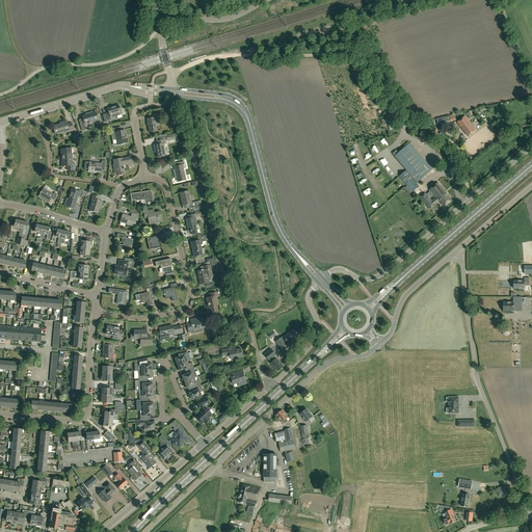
[(107,108),(108,113),(104,114),(107,122),(111,121),(110,118),(122,114),(118,105),(107,108)]
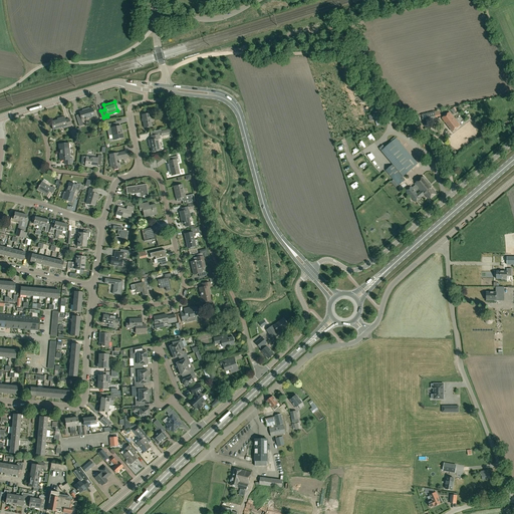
[(83,125),(82,120),(94,116),(92,108),(85,110),(85,109),(82,110),(82,111),(79,112),(79,115),(76,116),(79,126),(83,125)]
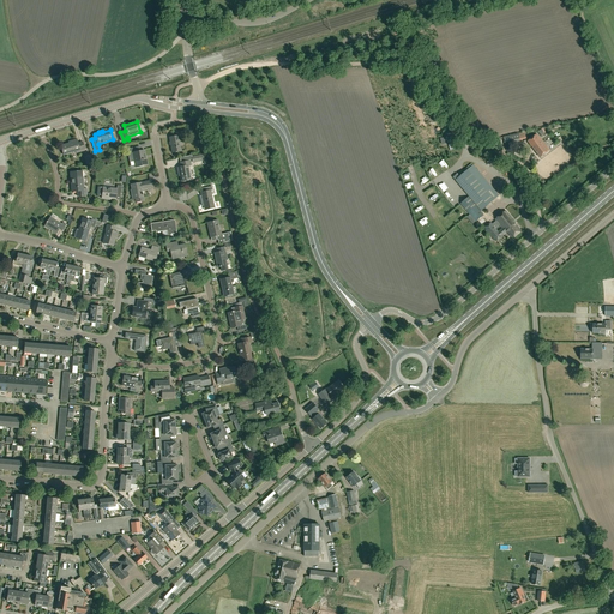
[(169,137),(173,152),(181,151),(179,136),(187,134),(186,131),(175,133),(176,136),(169,137)]
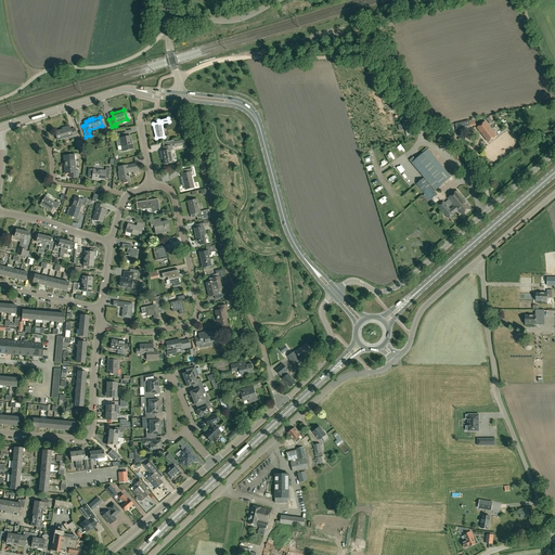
[(455,124),(457,130),(469,127),(468,121),(455,124)]
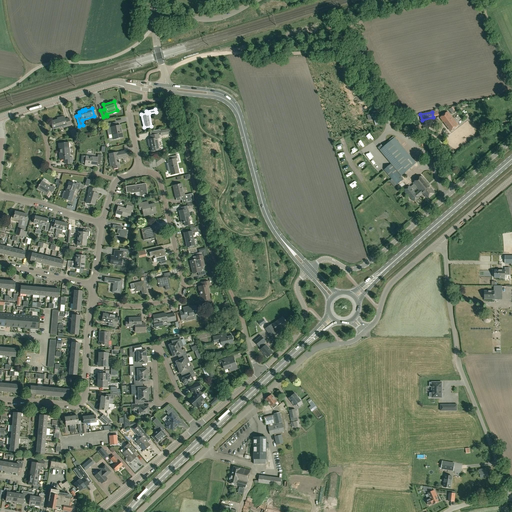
[(448,112),(440,118),(451,131),(457,126),(455,123),(456,123),(448,112)]
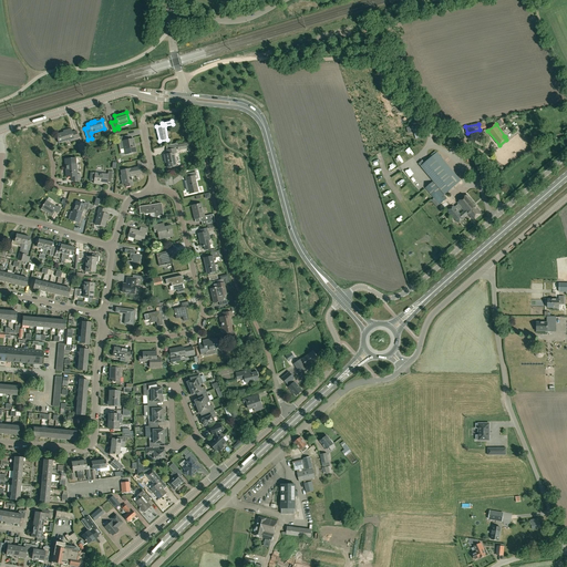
[(79,140),(76,131),(72,132),(71,129),(65,131),(65,132),(55,135),(59,143),(70,140),(70,142),(79,140)]
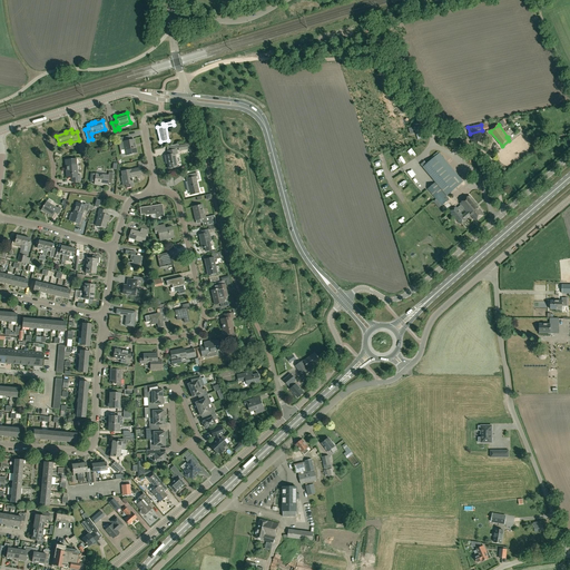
[(124,141),(126,155),(136,153),(134,139),(130,140),(129,136),(119,138),(120,143),(124,141)]
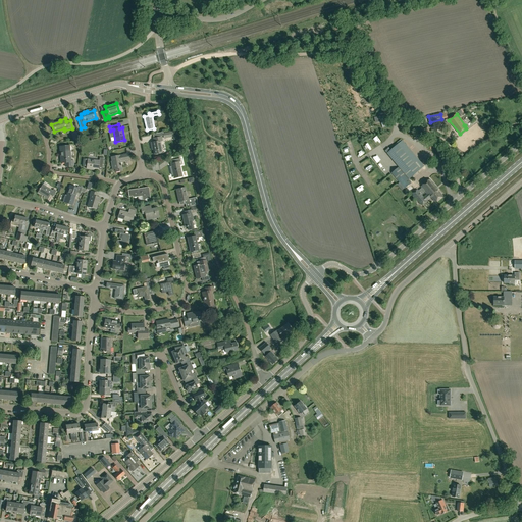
[(152,148),(153,148),(154,155),(163,153),(160,141),(162,141),(161,137),(153,139),(154,142),(151,143),(152,148)]
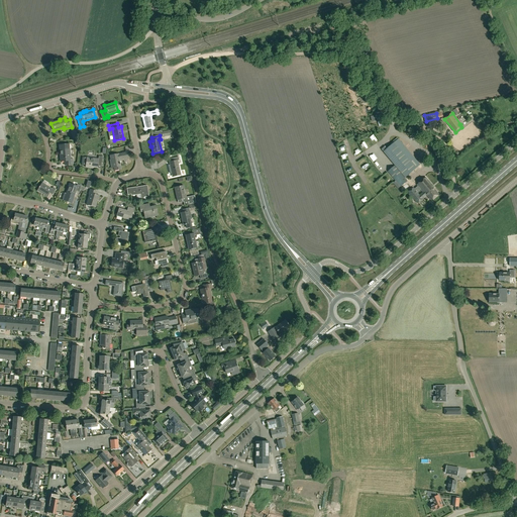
[(384,151),(405,178),(420,166),(398,139),(384,151)]
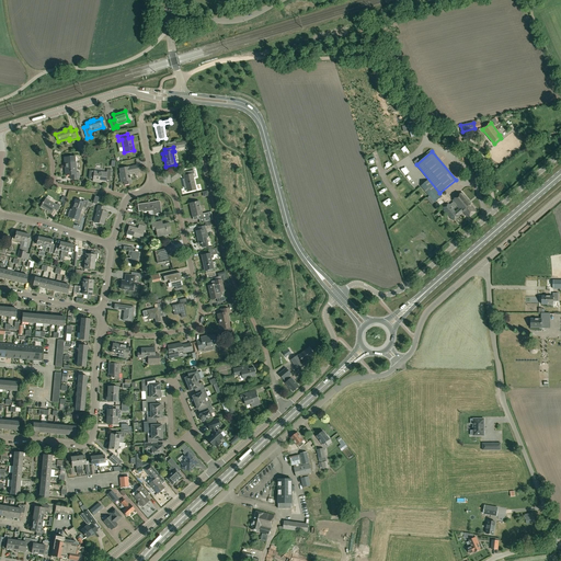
[(70,175),(70,180),(79,179),(78,173),(76,173),(75,157),(65,158),(66,175),(70,175)]
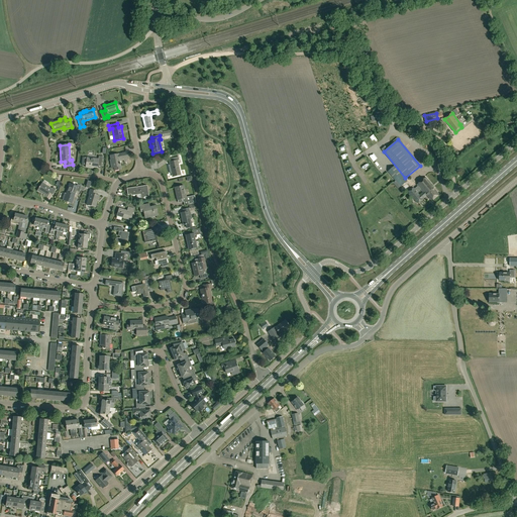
[(114,168),(115,171),(121,170),(119,161),(127,159),(126,152),(110,156),(111,164),(111,168),(114,168)]
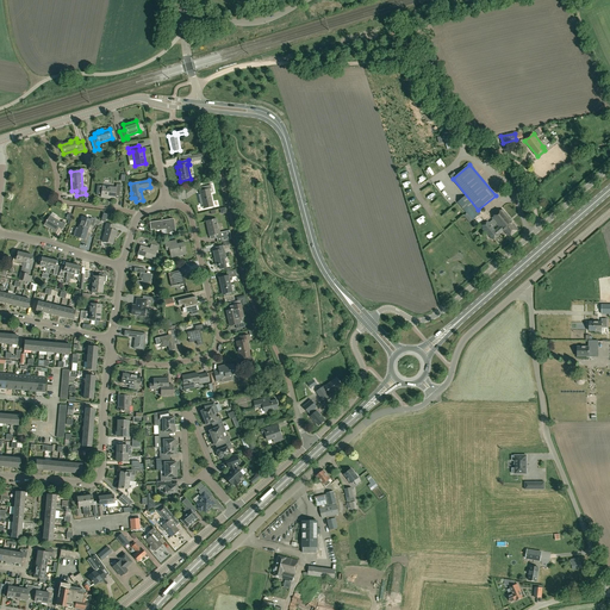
[(97,194),(101,195),(101,197),(114,199),(116,194),(119,194),(120,185),(117,185),(116,188),(98,186),(97,194)]
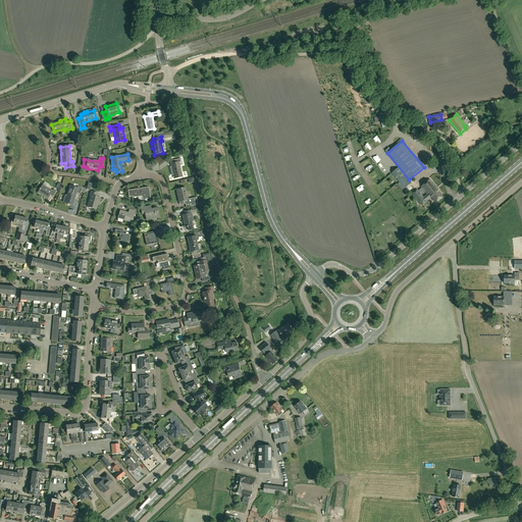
[(183,176),(181,173),(179,162),(180,162),(179,159),(171,160),(172,163),(170,164),(174,178),(183,176)]
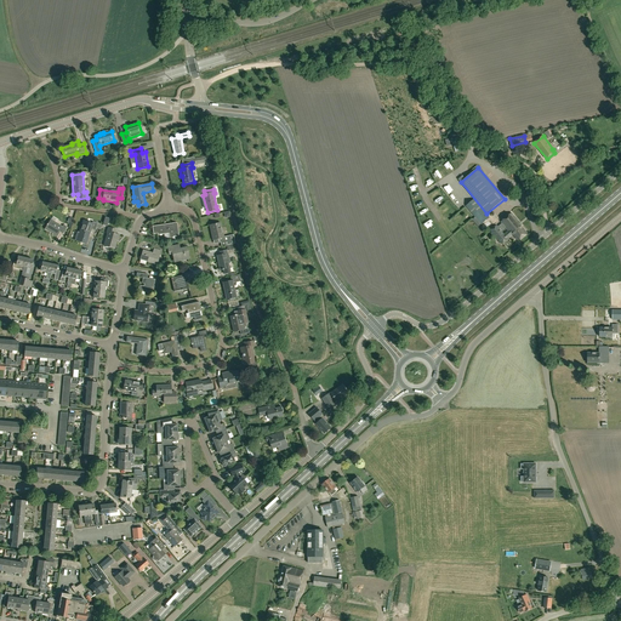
[(474,200),(466,206),(482,224),(489,218),(474,200)]
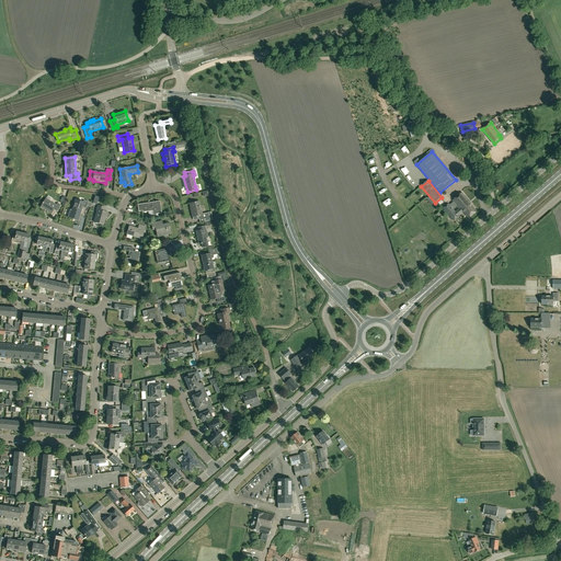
[(468,218),(477,210),(470,204),(471,203),(462,193),(449,203),(454,208),(456,205),(459,209),(456,213),(449,204),(443,208),(454,221),(459,216),(464,212),(468,218)]
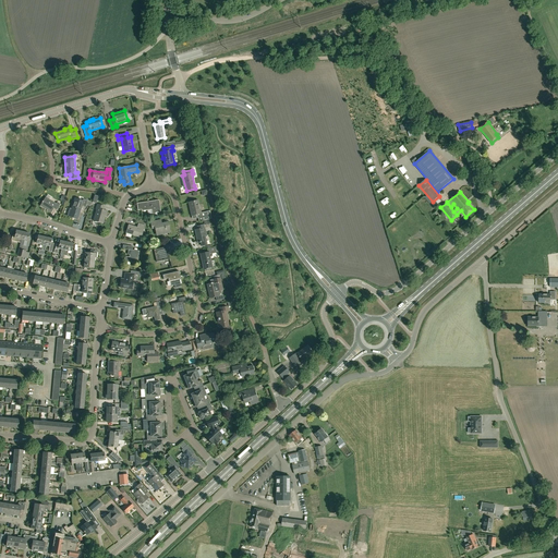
[(45,197),(41,205),(48,208),(47,210),(51,213),(53,209),(57,210),(60,205),(57,203),(57,204),(45,197)]
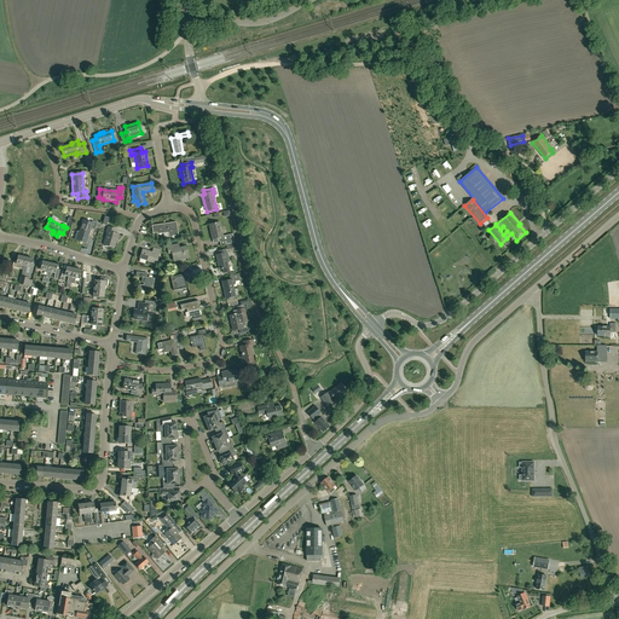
[(77,241),(86,243),(91,229),(94,230),(97,223),(92,221),(92,223),(84,220),(79,232),(81,233),(77,241)]
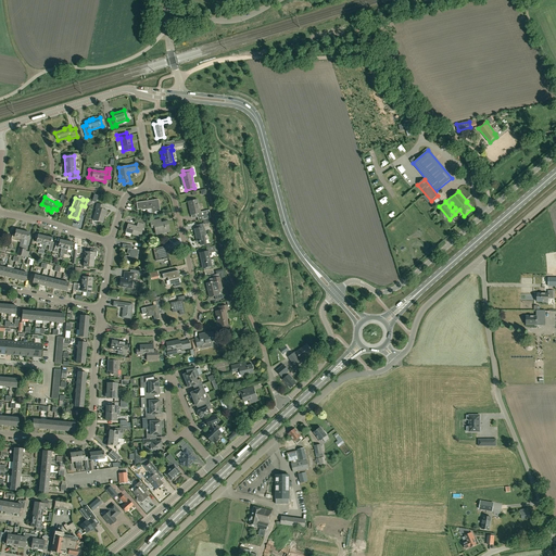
[(140,203),(136,203),(137,210),(141,209),(141,211),(147,210),(147,211),(148,211),(148,213),(152,213),(152,215),(156,215),(156,212),(160,211),(159,200),(140,202),(140,203)]
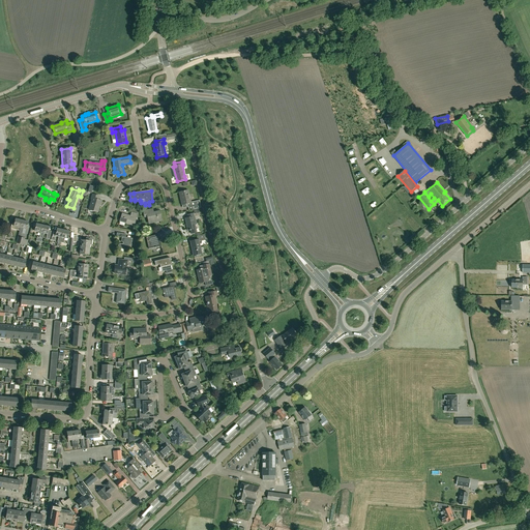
[(188,190),(179,193),(182,205),(187,204),(188,207),(188,210),(202,207),(200,201),(194,202),(190,203),(188,190)]
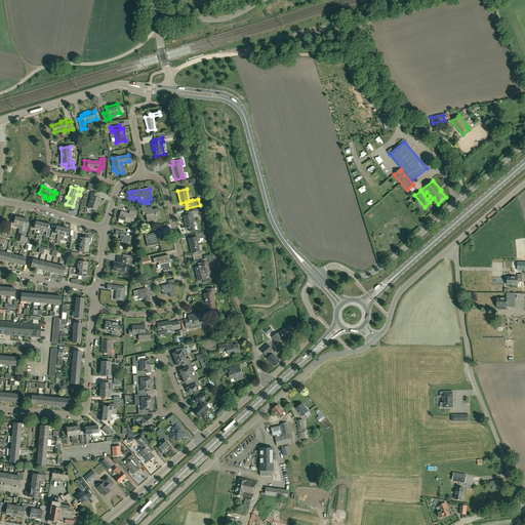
[(97,198),(98,195),(91,193),(90,198),(91,198),(88,208),(96,210),(98,202),(99,203),(101,199),(97,198)]
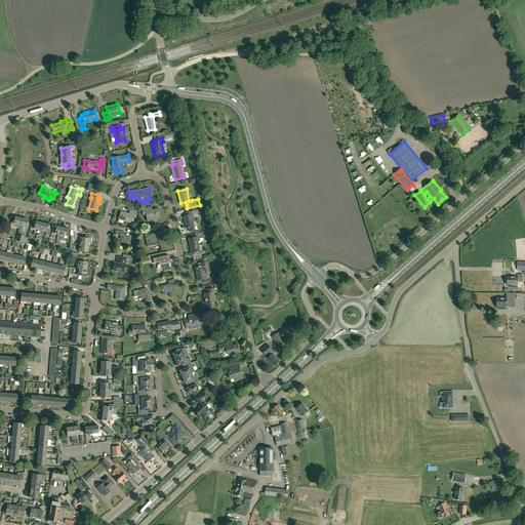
[(150,211),(150,208),(142,209),(144,215),(146,214),(148,221),(160,218),(158,209),(150,211)]
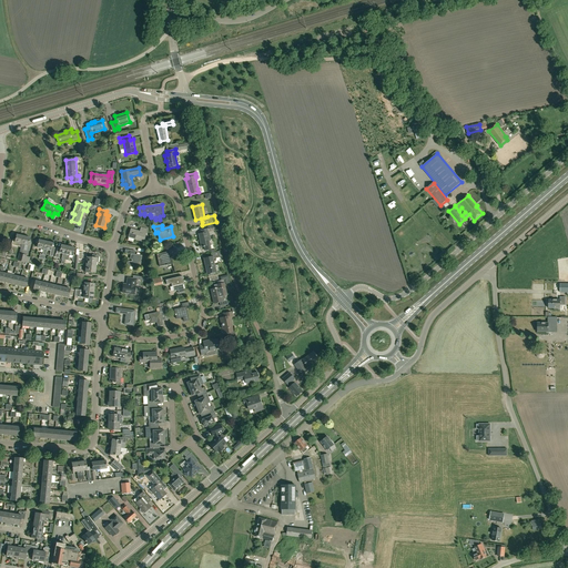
[(140,232),(131,230),(128,237),(143,242),(148,230),(141,227),(140,232)]
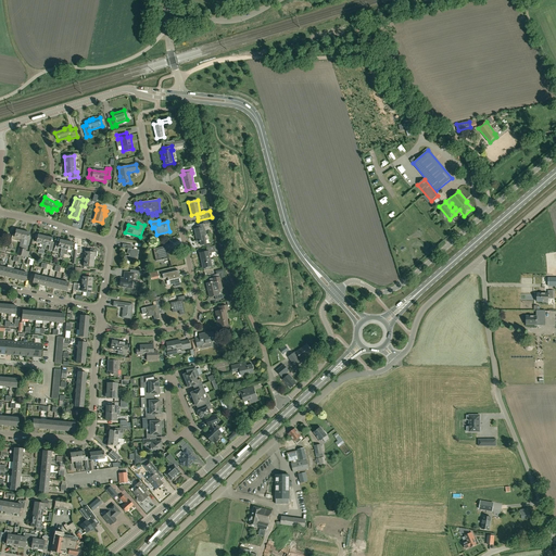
[(202,227),(204,227),(203,224),(197,225),(198,228),(194,229),(197,242),(200,241),(201,245),(206,244),(204,236),(206,236),(205,230),(203,231),(202,227)]
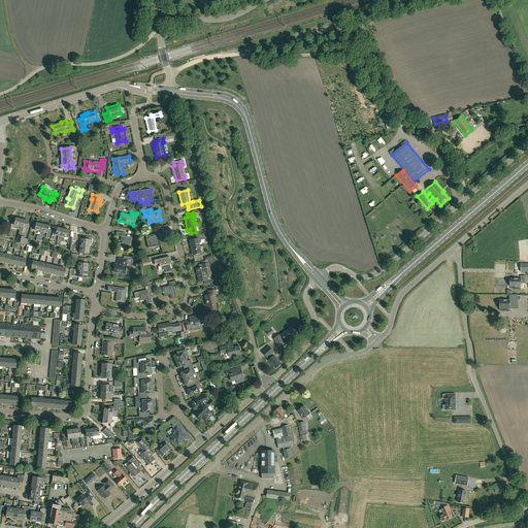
[(10,228),(19,230),(22,220),(15,218),(14,223),(11,223),(10,228)]
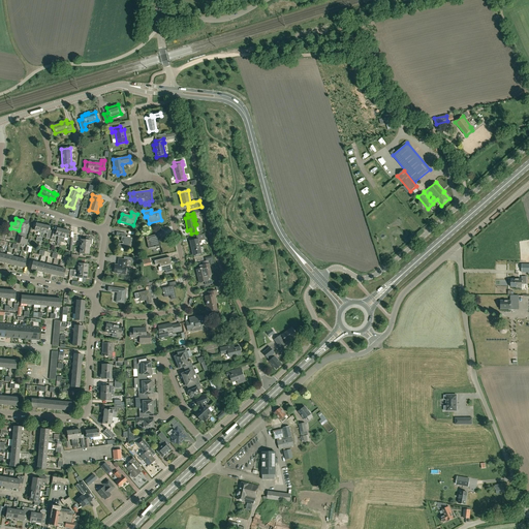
[(24,238),(21,237),(22,234),(23,228),(27,228),(28,221),(22,220),(19,230),(18,237),(17,243),(23,244),(24,238)]
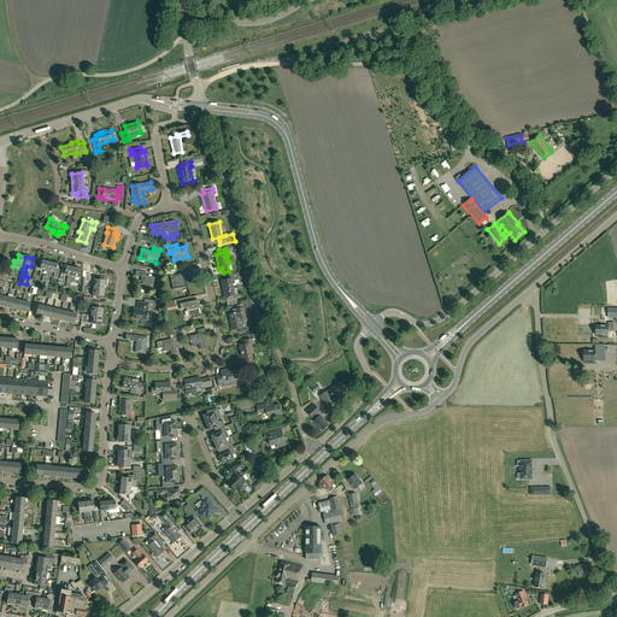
[(47,271),(46,276),(45,282),(48,282),(50,277),(50,278),(52,271),(54,272),(53,278),(58,278),(59,270),(56,269),(57,264),(50,263),(47,271)]
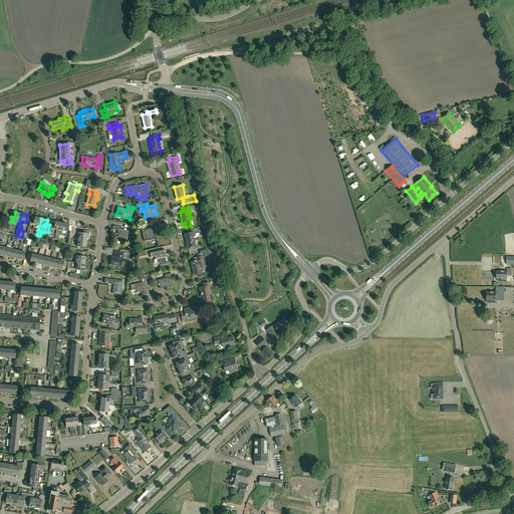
[(58,235),(61,223),(55,222),(54,226),(51,225),(49,233),(52,234),(53,229),(57,230),(55,235),(56,235),(57,235),(58,235)]
